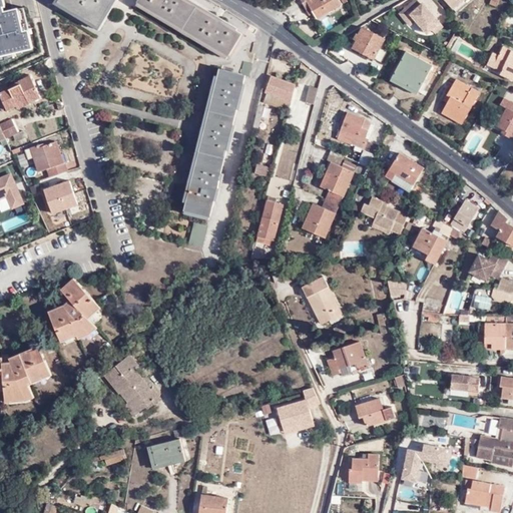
[(0,0),(0,55),(14,52),(34,47),(29,30),(24,32),(18,9),(11,11),(12,14),(4,16),(4,12),(2,6),(6,5),(4,0),(0,0)]
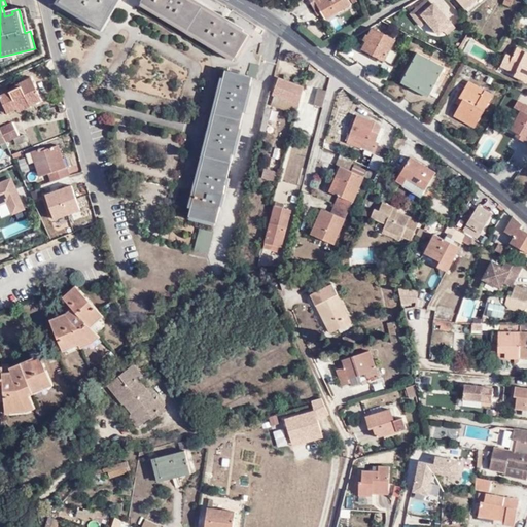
[(98,26),(112,0),(59,0),(58,2),(98,26)]
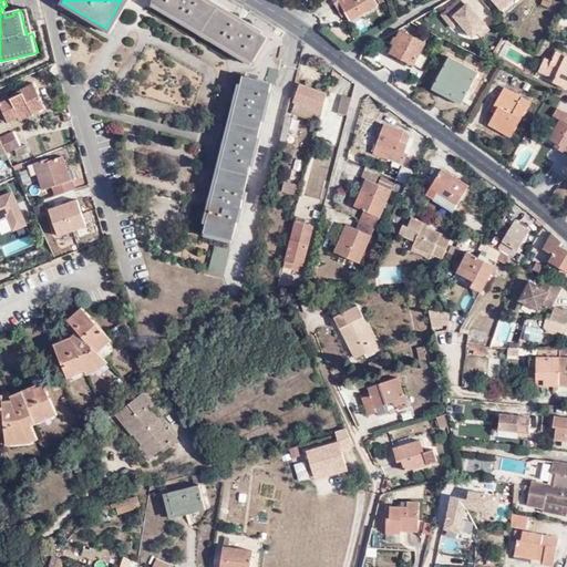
[(253,61),(267,38),(203,0),(153,0),(152,2),(253,61)]
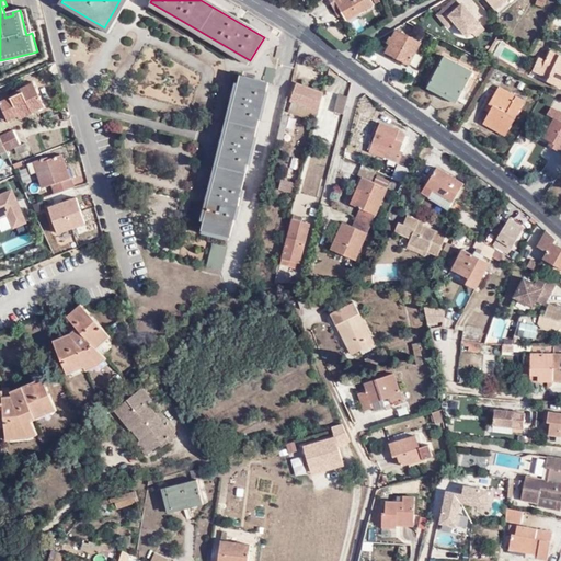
[(331,0),(342,16),(358,8),(361,11),(370,6),(367,0),(331,0)]
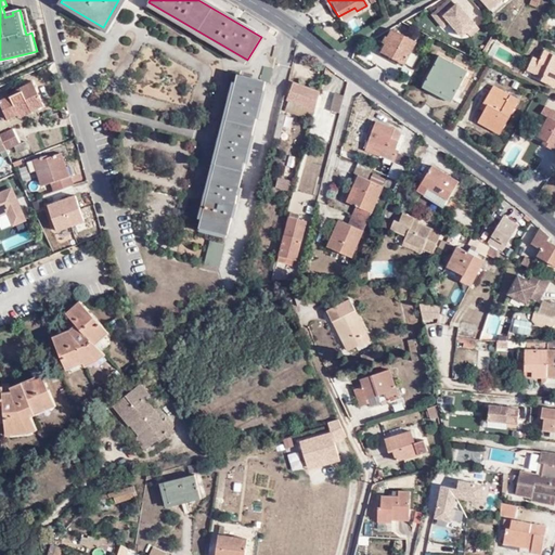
[(475,25),(476,24),(457,4),(455,5),(450,0),(449,0),(433,15),(443,27),(450,22),(463,36),(467,31),(475,25)]
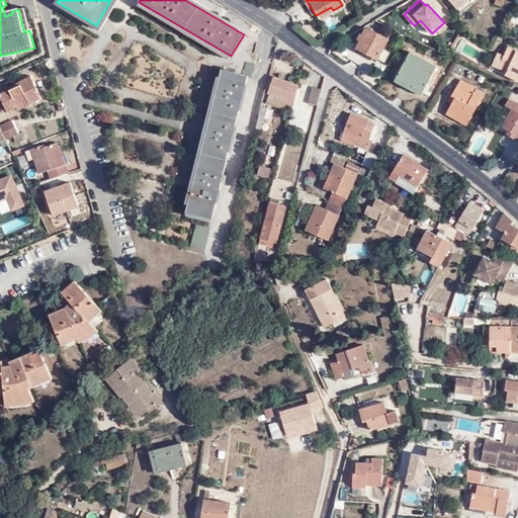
[(448,0),(456,9),(466,0),(448,0)]
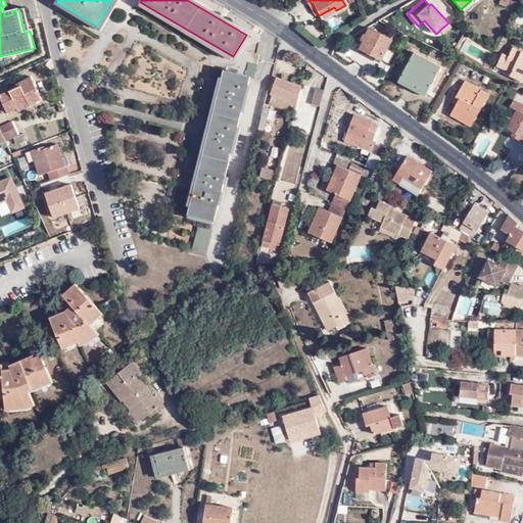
[(334,7),(319,15),(322,19),(336,10),(334,7)]
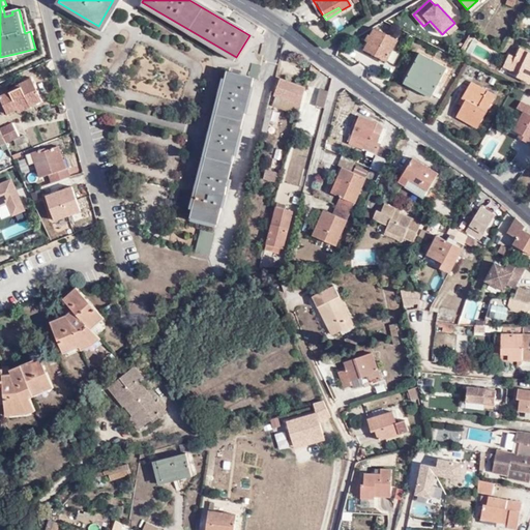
[(25,8),(19,9),(25,33),(30,31),(25,8)]
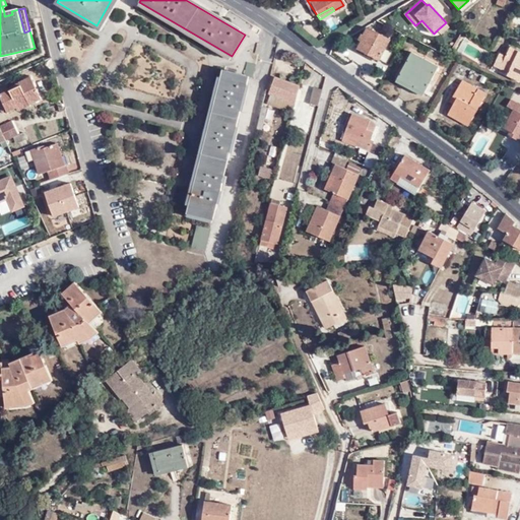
[(449,27),(445,23),(438,29),(442,35),(449,27)]
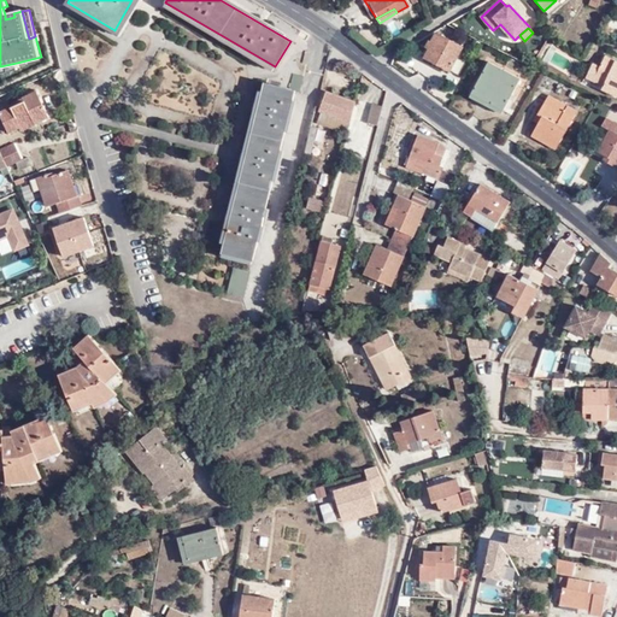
[(451,69),(464,45),(436,31),(432,41),(427,39),(424,45),(429,47),(424,56),(451,69)]
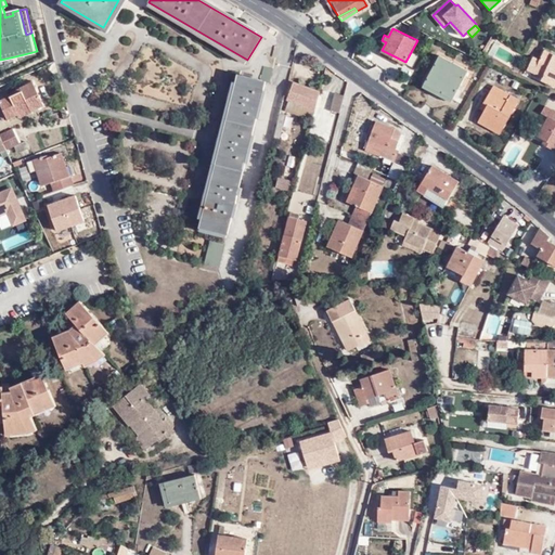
[(554,67),(554,54),(544,50),(540,60),(554,67)]
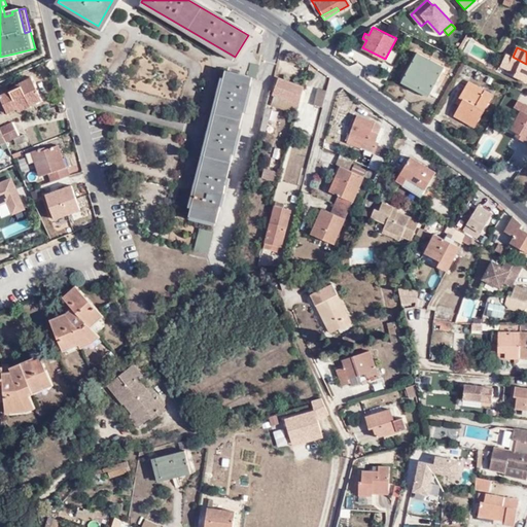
[(429,95),(444,67),(416,51),(401,79),(429,95)]
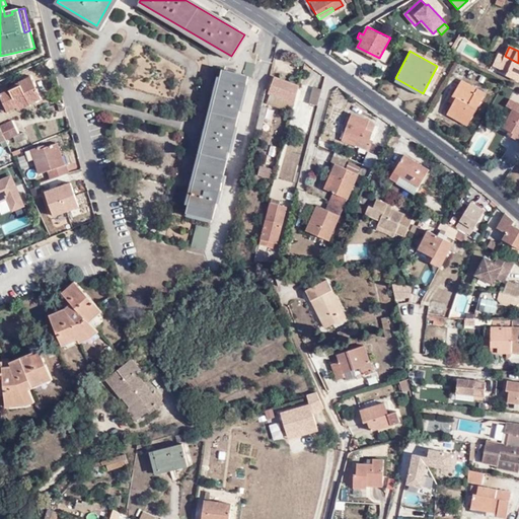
[(518,63),(505,56),(499,53),(493,66),(507,73),(506,75),(518,81),(518,63)]
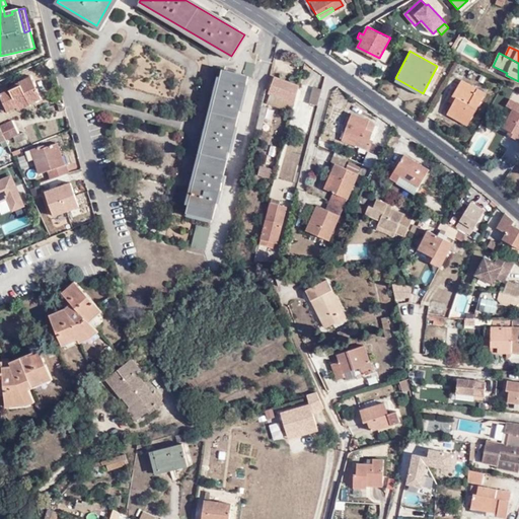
[(188,212),(212,218),(247,76),(252,77),(254,65),(246,63),(243,74),(224,70),(188,212)]
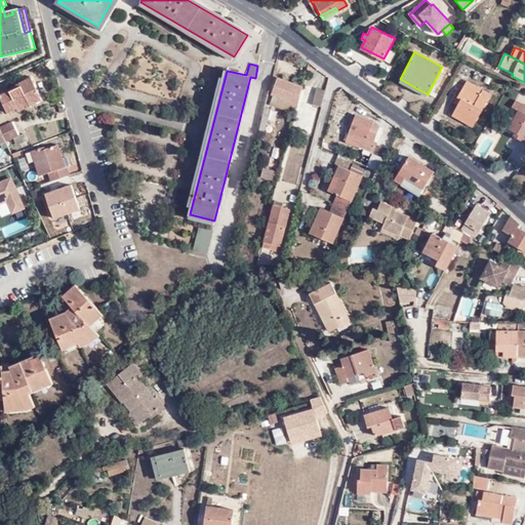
[(303,74),(305,68),(295,66),(293,73),(303,74)]
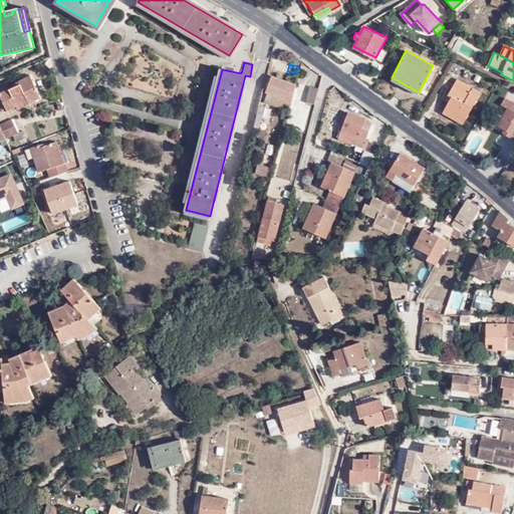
[(0,100),(5,111),(18,104),(25,101),(26,104),(39,97),(29,75),(17,81),(19,85),(2,93),(0,88),(0,100)]
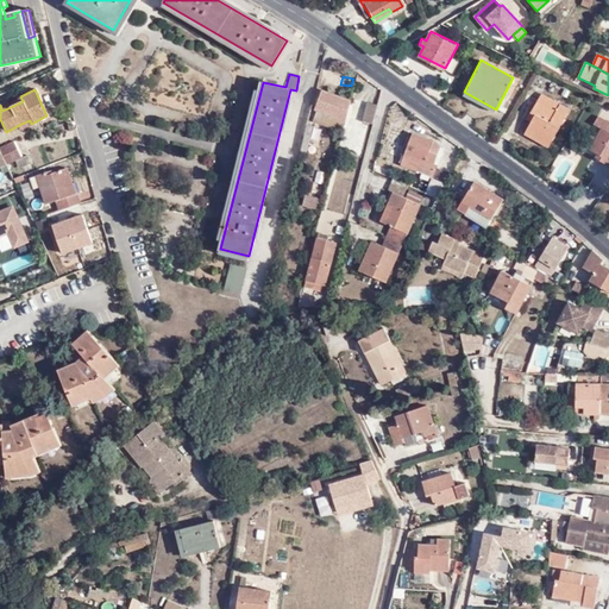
[(544,89),(534,108),(540,111),(535,118),(532,126),(554,138),(572,106),(544,89)]
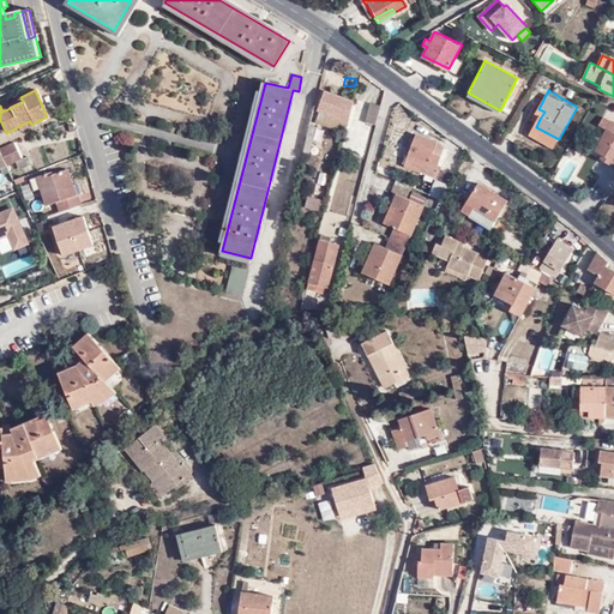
[(349,120),(354,101),(324,91),(318,110),(319,110),(336,116),(349,120)]
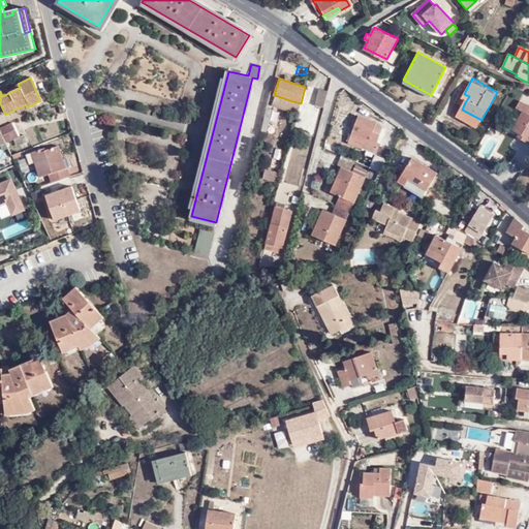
[(323,109),(328,92),(318,90),(314,106),(323,109)]
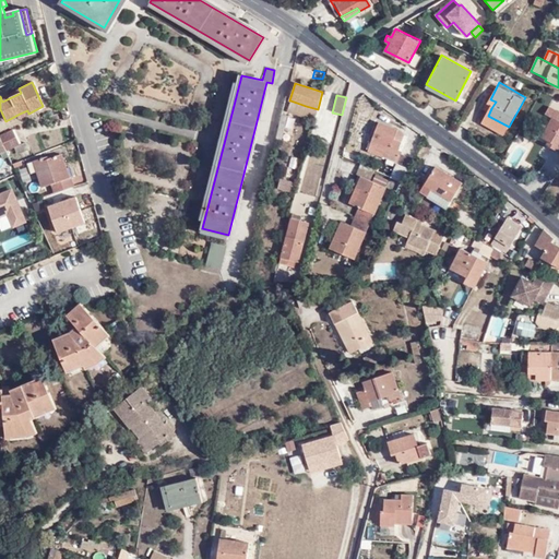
[(496,102),(490,99),(487,106),(491,108),(496,102)]
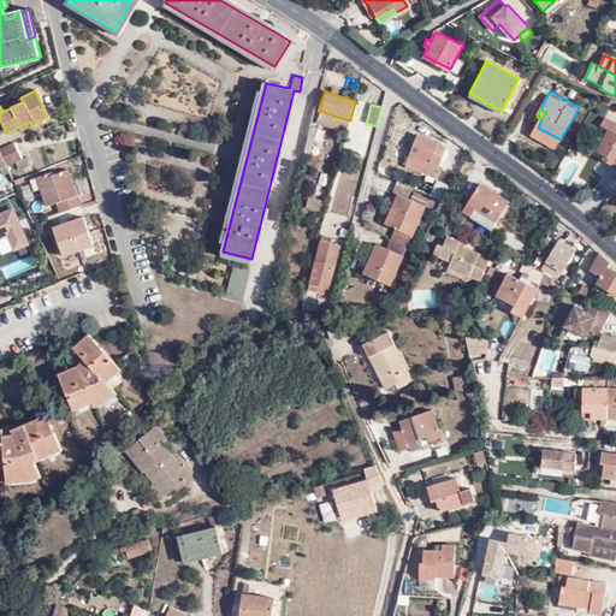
[(337,117),(320,111),(317,124),(333,129),(337,117)]
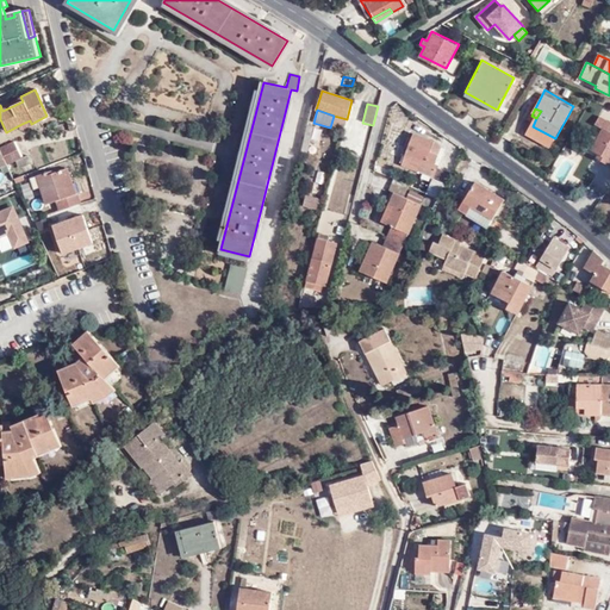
[(342,134),(347,119),(334,116),(330,128),(342,134)]
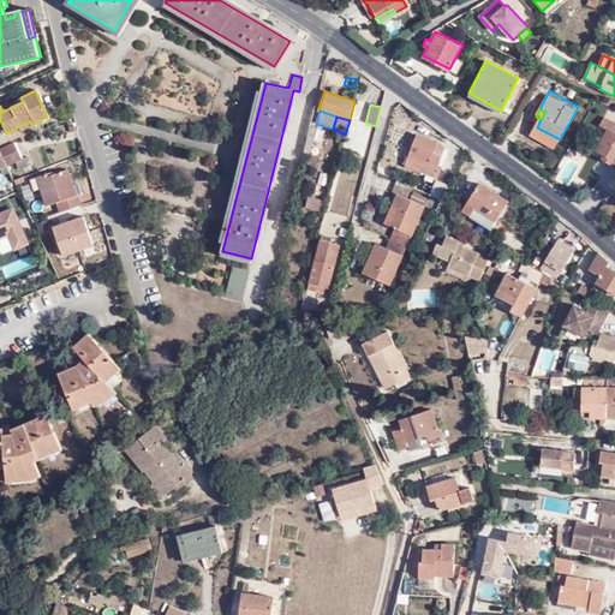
[(614,124),(604,118),(599,126),(605,130),(593,151),(601,156),(599,160),(614,168),(614,124)]
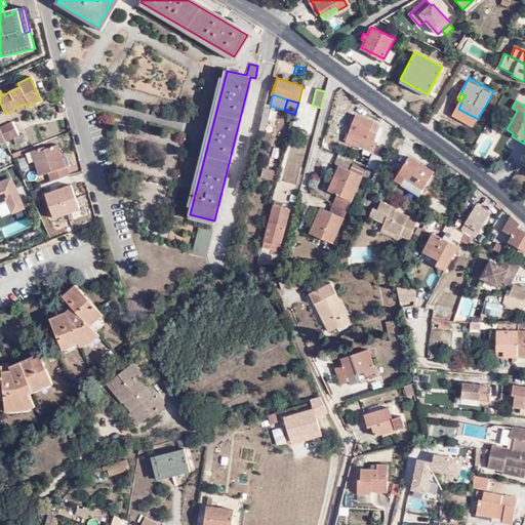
[(19,110),(18,107),(5,114),(6,116),(19,110)]
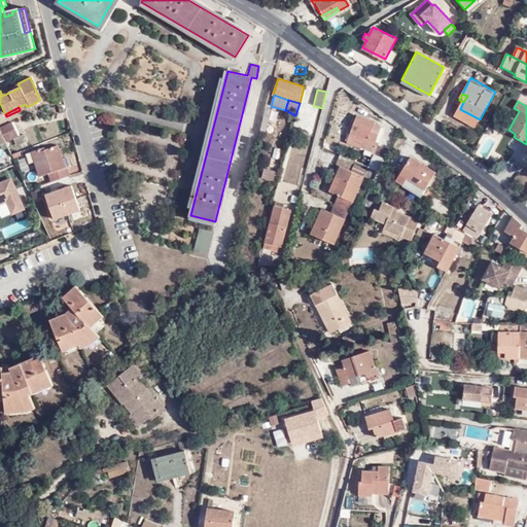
[(270,108),(265,107),(260,124),(259,132),(264,132),(270,108)]
